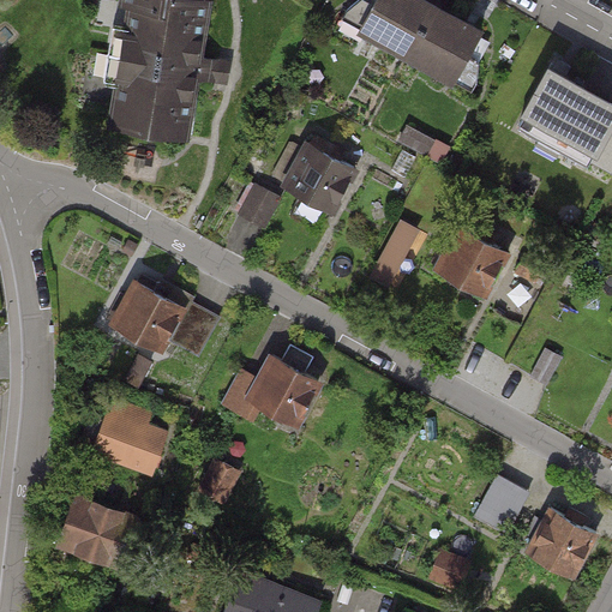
[(207,3),(198,3),(186,0),(137,0),(137,9),(125,6),(107,126),(187,138),(207,3)]
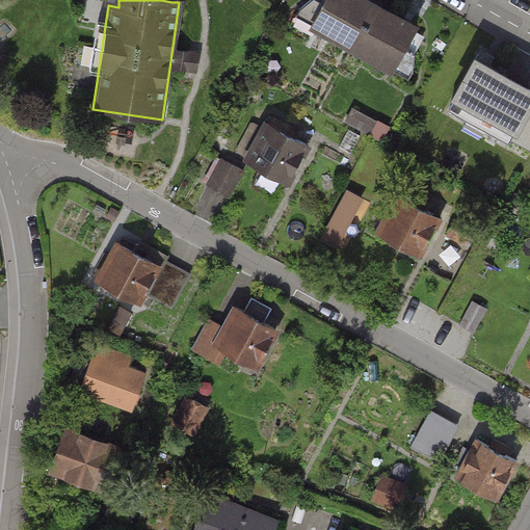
[(378,6),(366,0),(326,0),(311,28),(353,51),(378,6)]
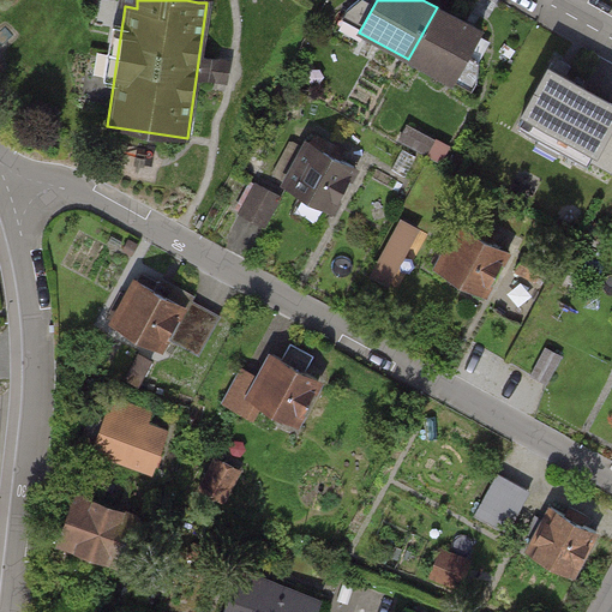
[(483,33),(437,7),(408,59),(454,84),(483,33)]
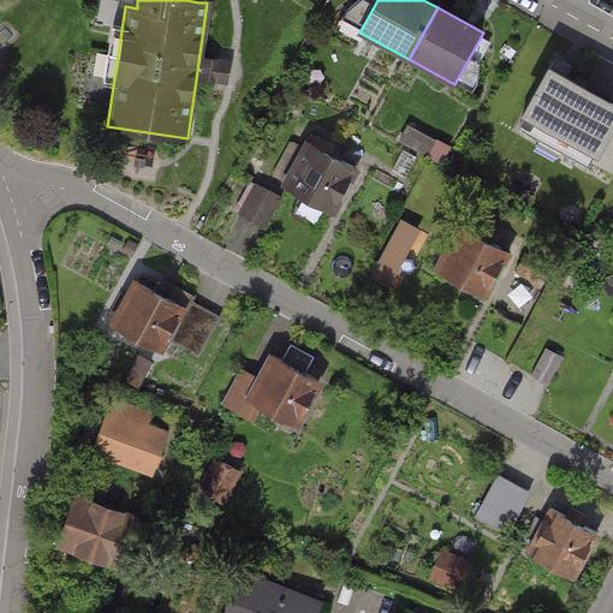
[(516,126),(587,166),(612,117),(612,101),(549,66),(516,126)]
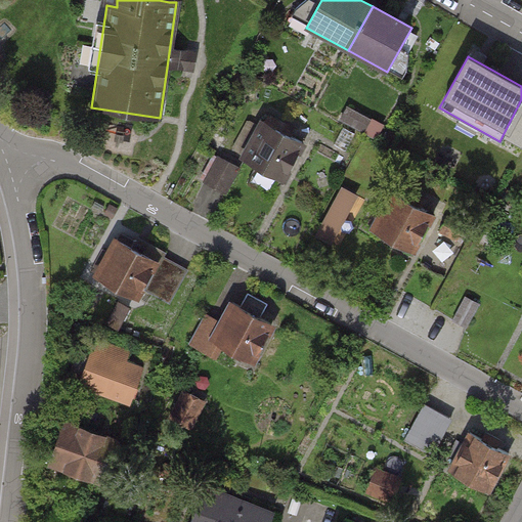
[(237,158),(285,183),(306,143),(258,118),(237,158)]
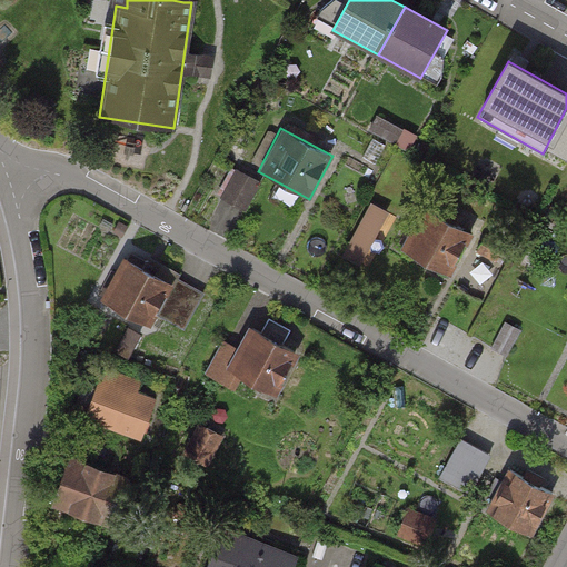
[(245,212),(257,185),(234,173),(221,201),(245,212)]
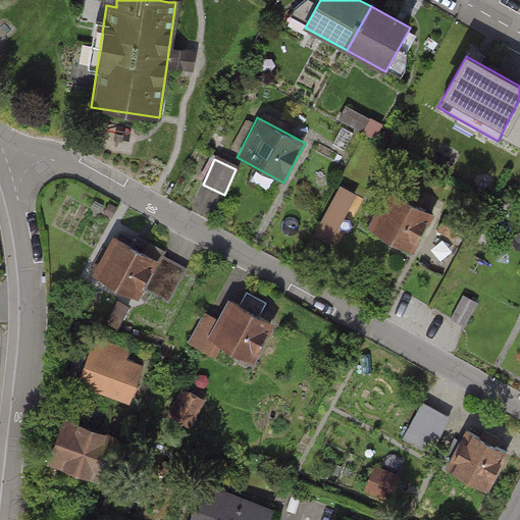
[(340,182),(315,237),(333,245),(358,189),(340,182)]
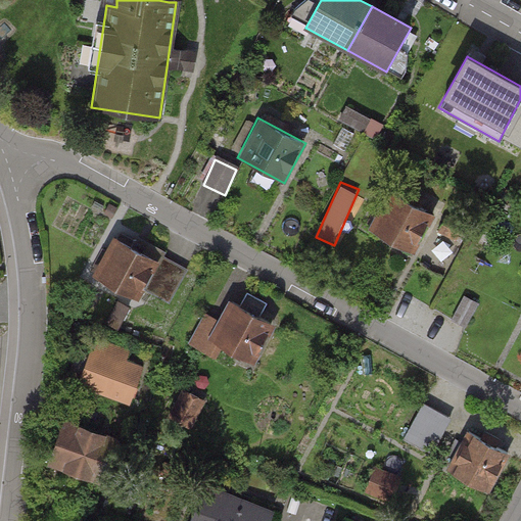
[(370,230),(414,253),(433,216),(389,192),(370,230)]
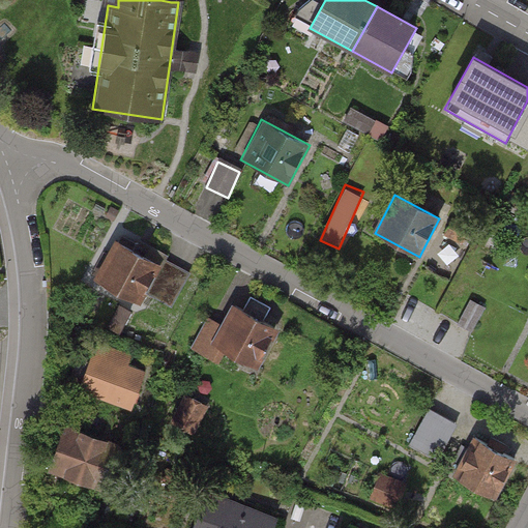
[(115,241),(95,276),(142,301),(145,295),(170,309),(188,274),(137,247),(135,252),(115,241)]
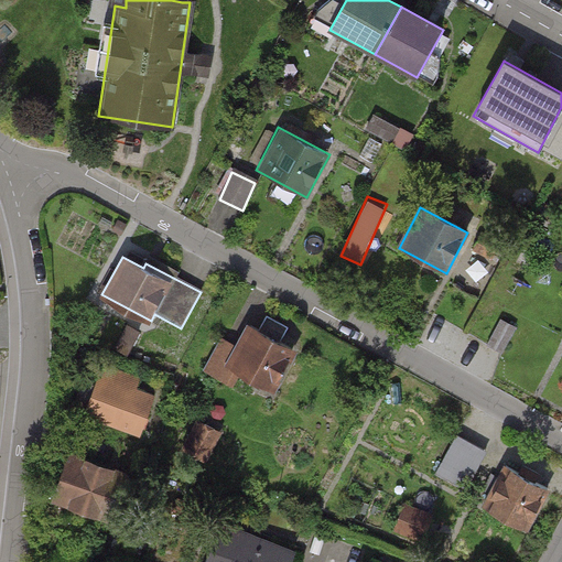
[(222,338),(204,371),(231,386),(237,374),(270,391),(293,349),(279,342),(285,328),(265,316),(257,331),(247,325),(236,346),(222,338)]
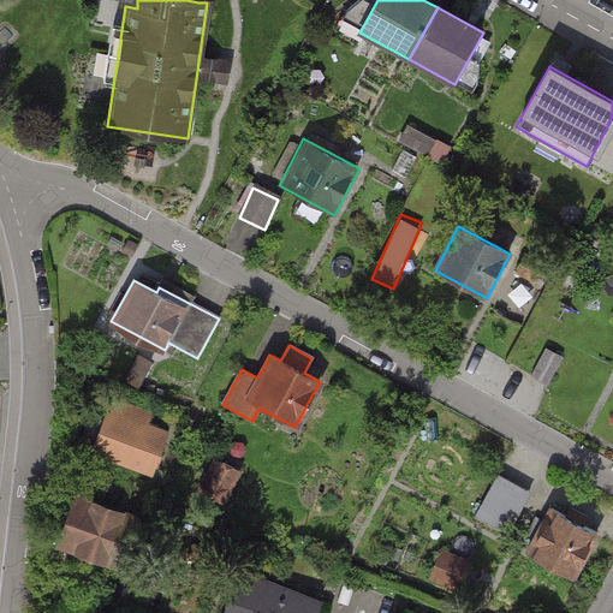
[(100,416),(85,454),(146,476),(160,438),(100,416)]
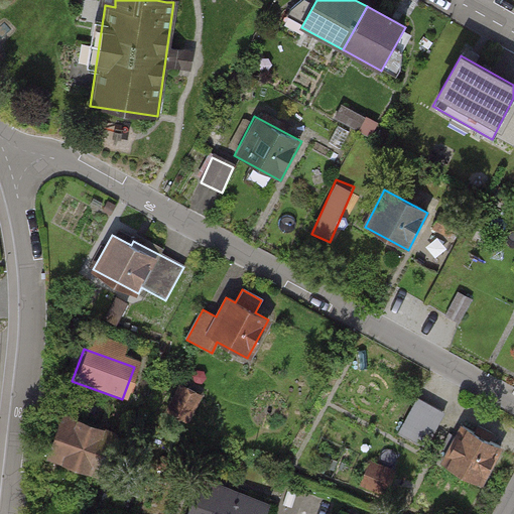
[(187,421),(203,396),(184,385),(169,410),(187,421)]
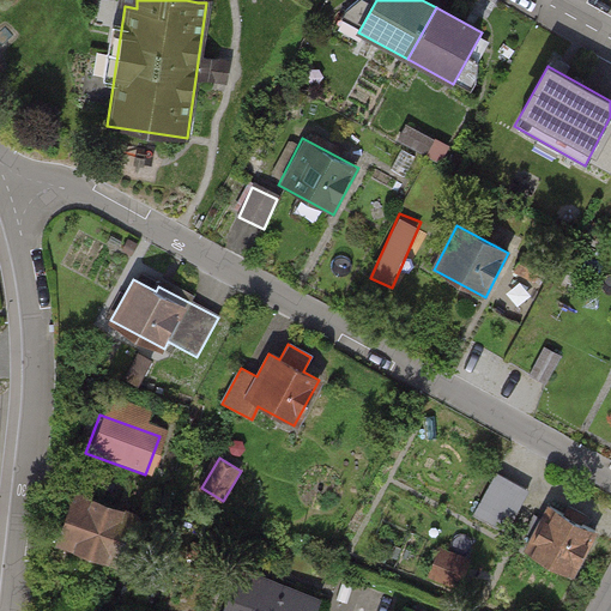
[(475,515),(507,532),(528,490),(497,473),(475,515)]
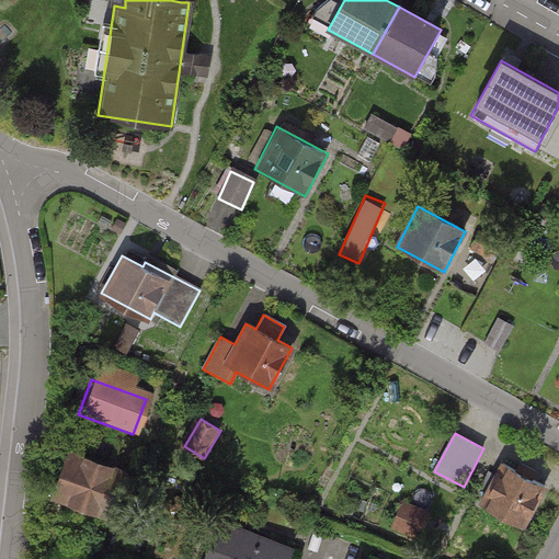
[(58,454),(43,499),(104,521),(120,476),(58,454)]
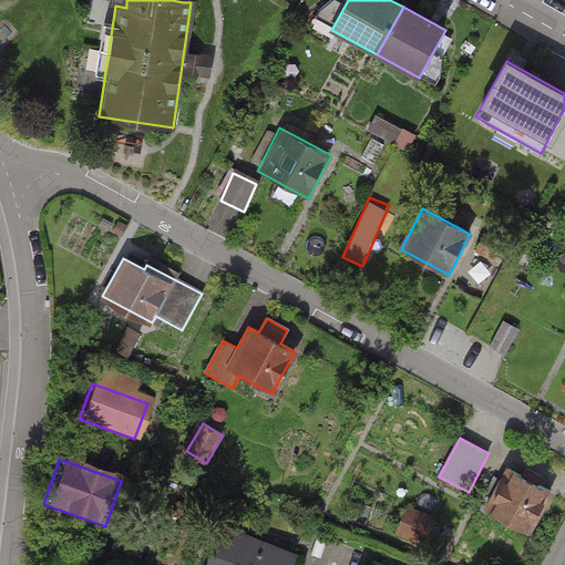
[(489,512),(531,533),(551,493),(509,472),(489,512)]
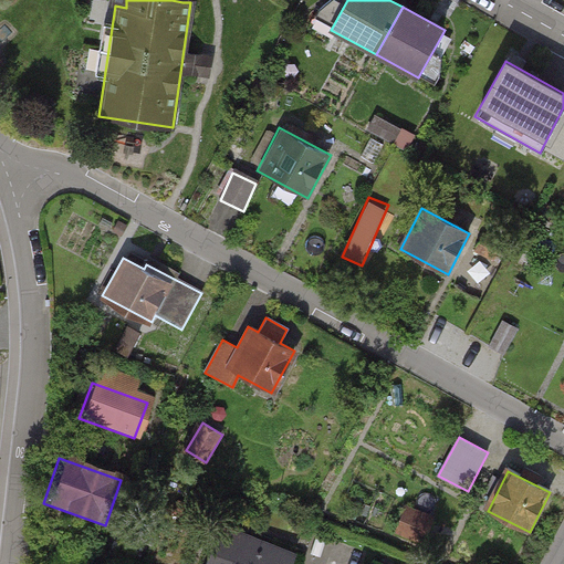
[(408,503),(398,526),(425,536),(434,514),(408,503)]
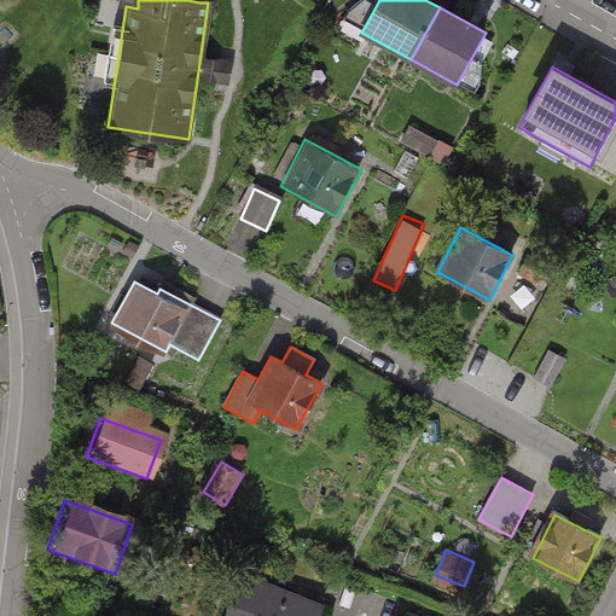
[(318,615),(321,608),(242,580),(228,615),(318,615)]
